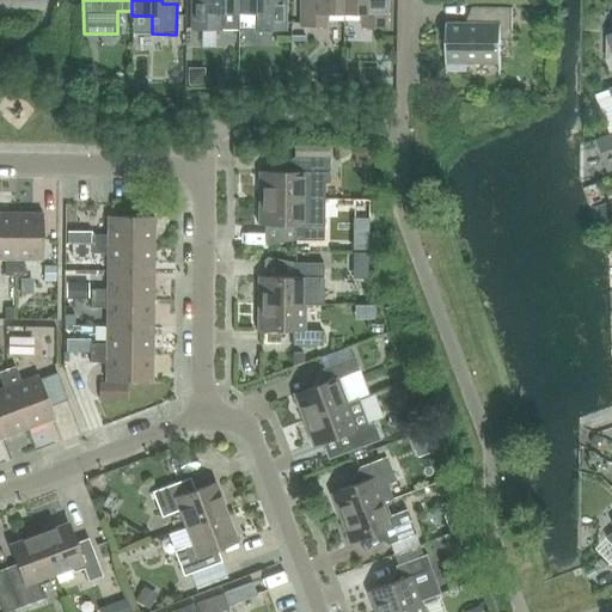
[(238,13),(238,0),(191,0),(191,30),(238,30),(238,13)]
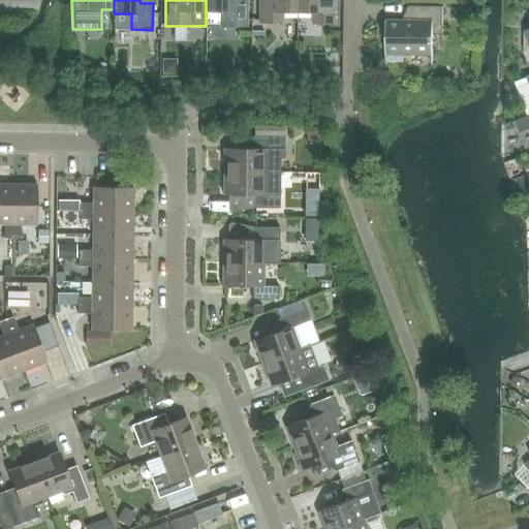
[(206,0),(206,11),(220,11),(220,26),(245,27),(245,0),(206,0)]
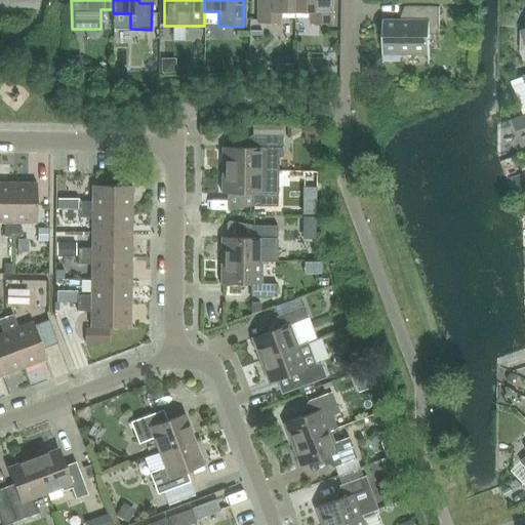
[(294,12),(293,0),(257,0),(257,23),(279,24),(279,11),(294,12)]
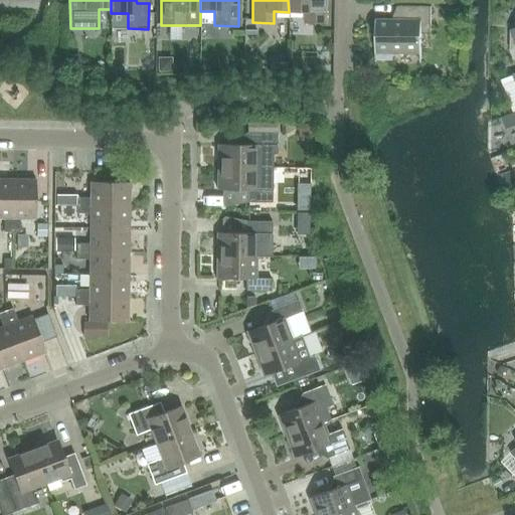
[(288,0),(289,12),(304,12),(303,23),(324,23),(324,0),(288,0)]
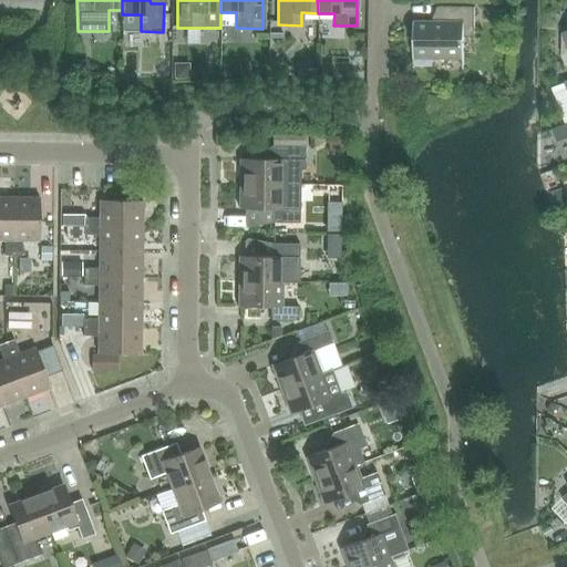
[(474,37),(474,8),(439,7),(439,22),(413,22),(412,65),(431,66),(431,60),(463,60),(463,37),(474,37)]
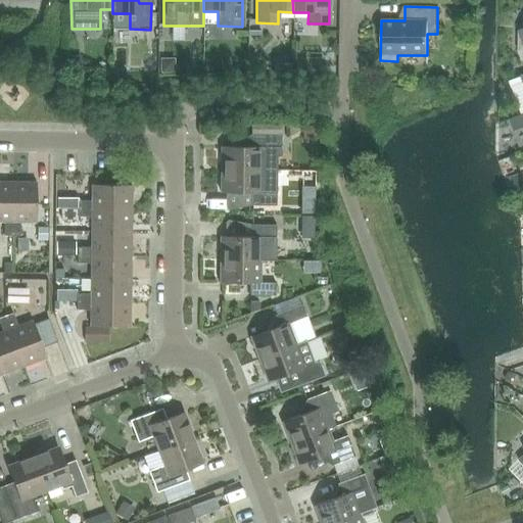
[(281,157),(281,148),(281,135),(250,135),(250,147),(221,147),(221,171),(276,171),(277,157),(281,157)]
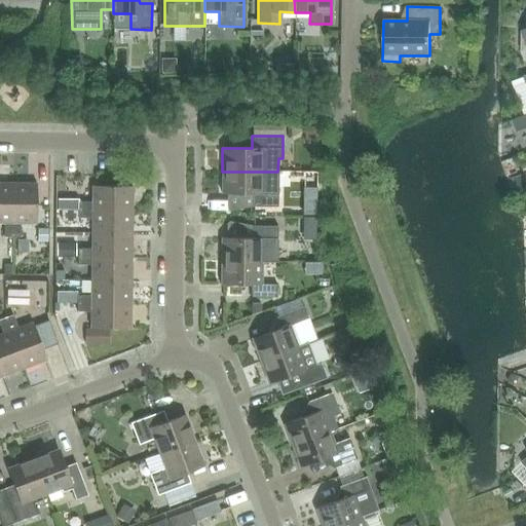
[(277,208),(277,172),(222,172),(222,194),(252,194),(252,207),(277,208)]
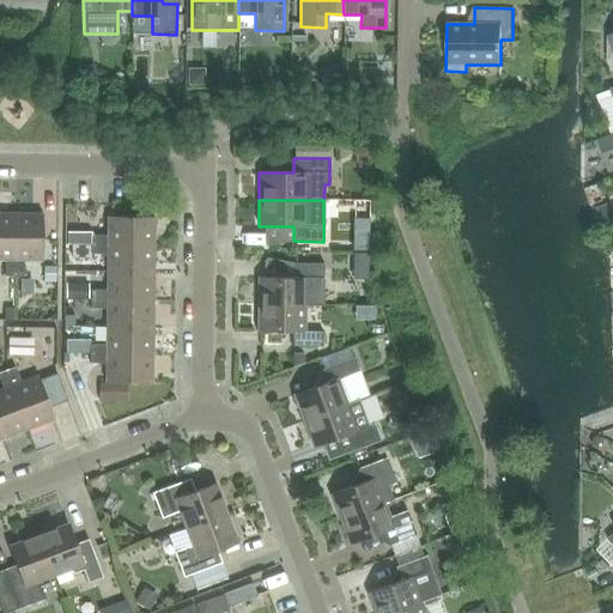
[(13,277),(14,214),(0,213),(0,260),(5,260),(4,277),(13,277)]
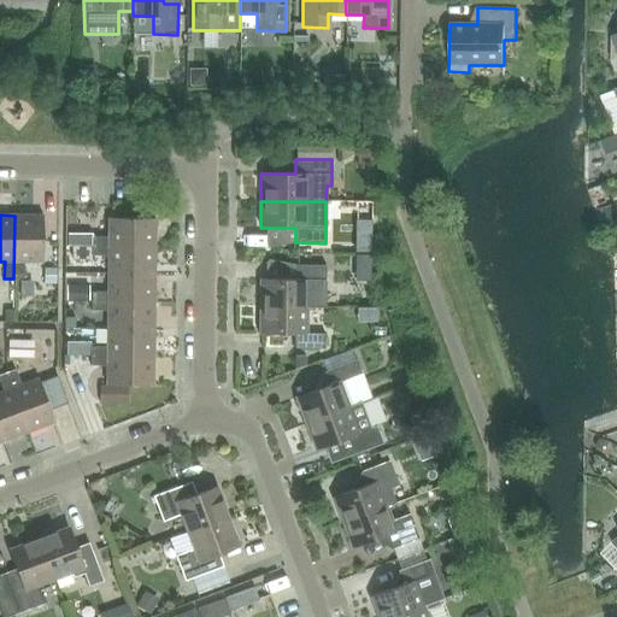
[(15,216),(13,278),(23,278),(23,262),(42,263),(42,221),(42,216),(15,216)]
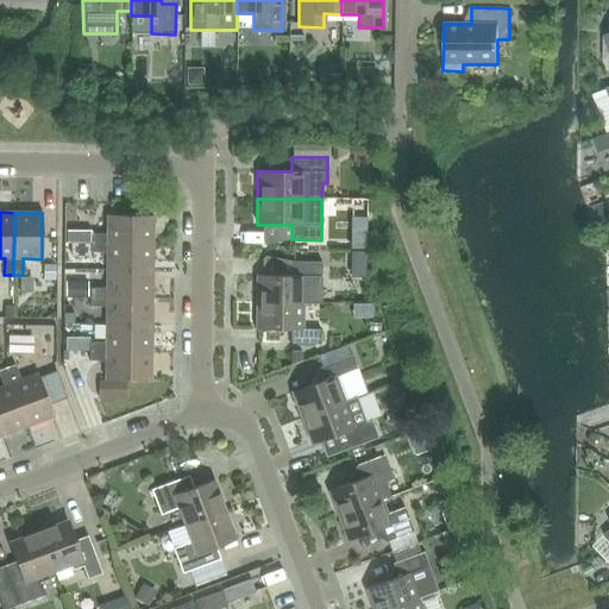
[(89,252),(106,252),(152,253),(152,217),(106,215),(106,234),(90,234),(90,231),(66,231),(66,243),(89,243),(89,252)]
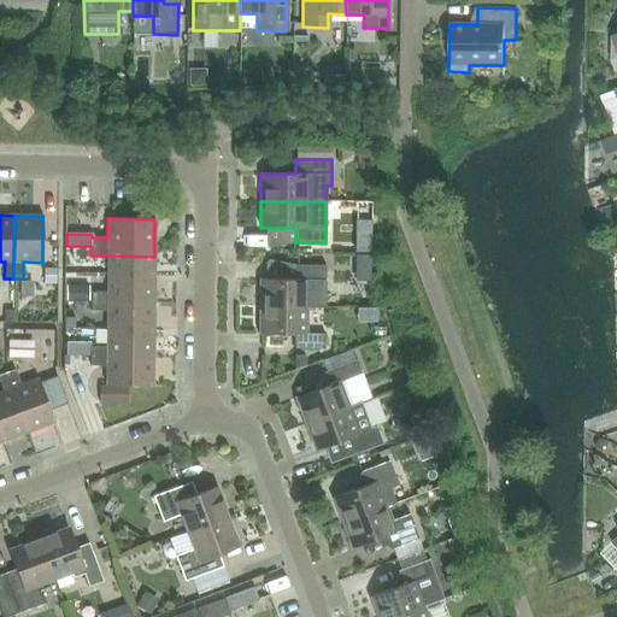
[(154,275),(154,257),(107,256),(107,274),(154,275)]
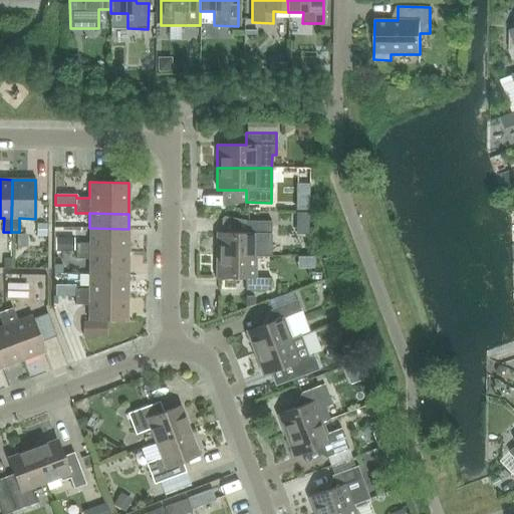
[(270,256),(271,234),(271,221),(246,221),(245,233),(216,233),(216,256),(255,256),(270,256)]
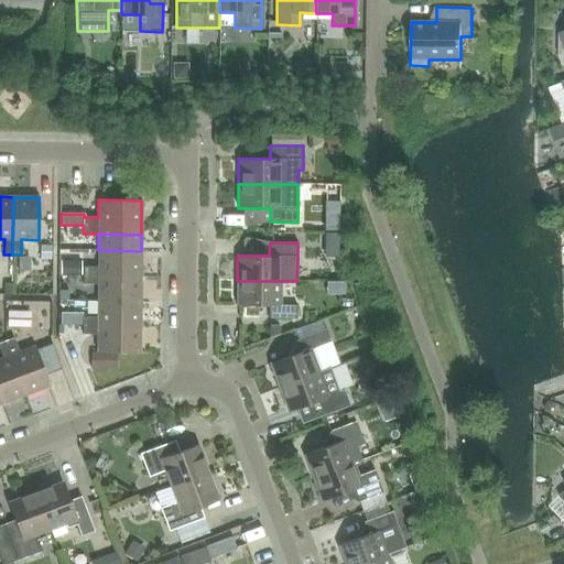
[(140,277),(141,251),(98,250),(98,267),(83,267),(83,275),(140,277)]
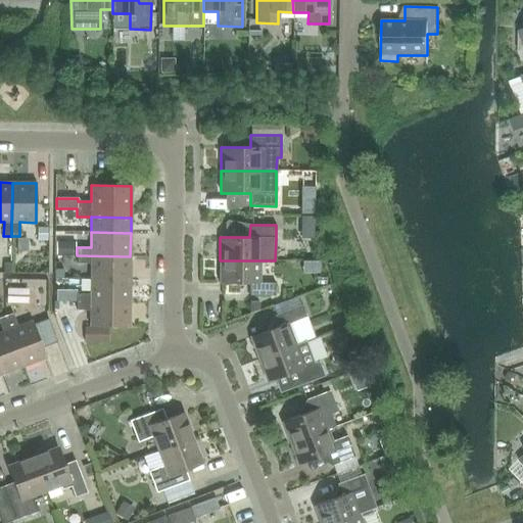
[(130,279),(130,256),(77,255),(77,264),(91,264),(90,279),(130,279)]
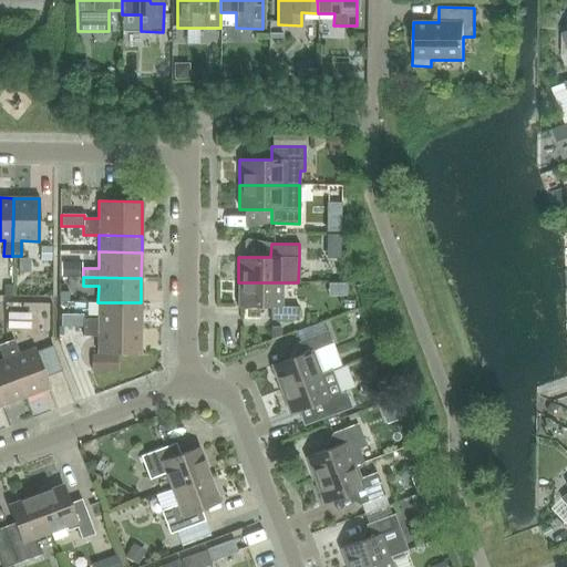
[(281,307),(281,282),(238,282),(238,307),(270,307),(270,320),(298,321),(298,307),(281,307)]
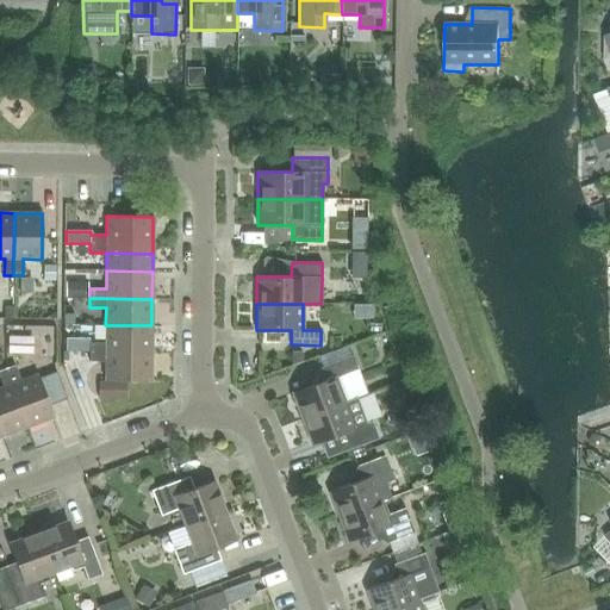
[(151,353),(151,325),(105,325),(105,343),(89,343),(89,353),(151,353)]
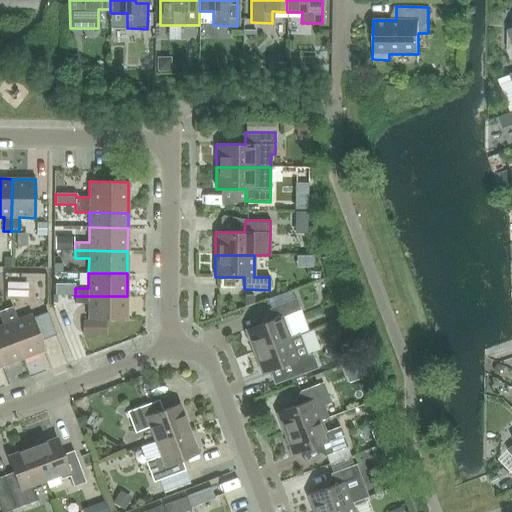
[(0,297),(41,296),(40,277),(0,278),(0,297)]
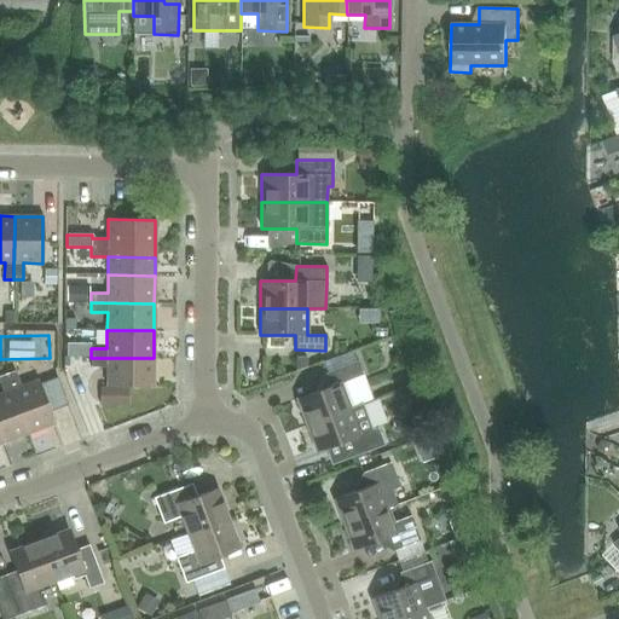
[(154,387),(154,358),(91,358),(90,366),(106,368),(106,386),(154,387)]
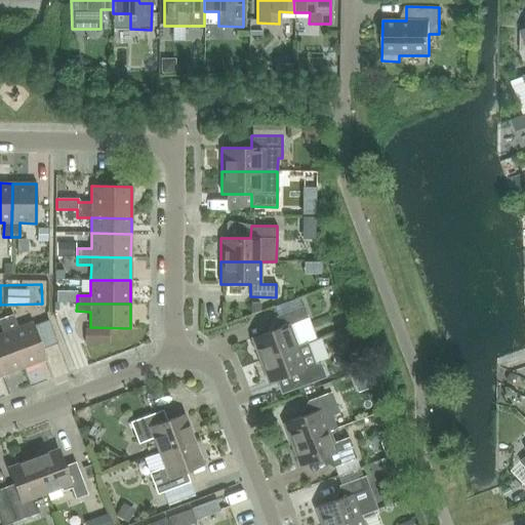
[(274,330),(251,338),(259,361),(307,342),(315,339),(303,307),(275,317),(277,323),(274,324),(273,329),(274,330)]
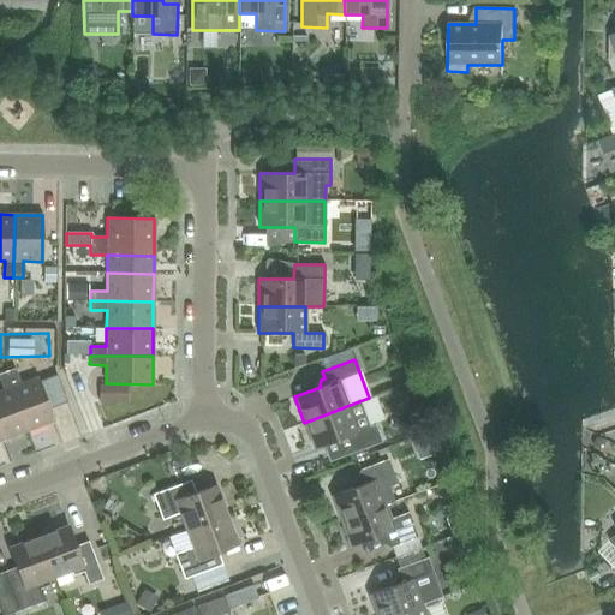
[(66,402),(55,375),(40,381),(39,377),(21,383),(15,369),(6,371),(28,431),(54,421),(49,408),(66,402)]
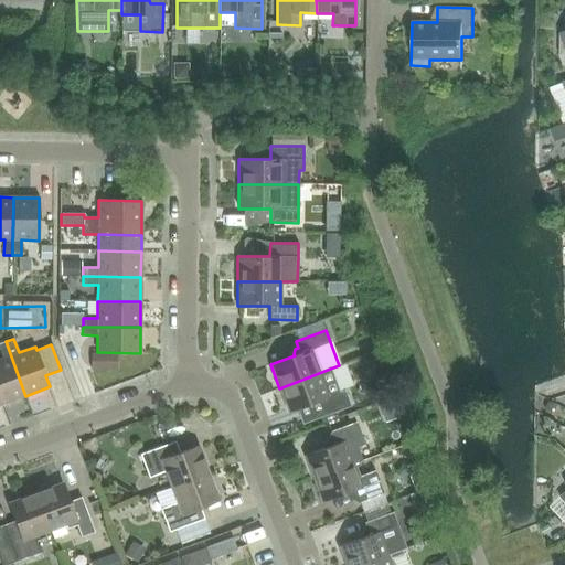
[(0,398),(2,405),(25,396),(6,341),(0,343),(0,351),(2,359),(0,359),(0,398)]
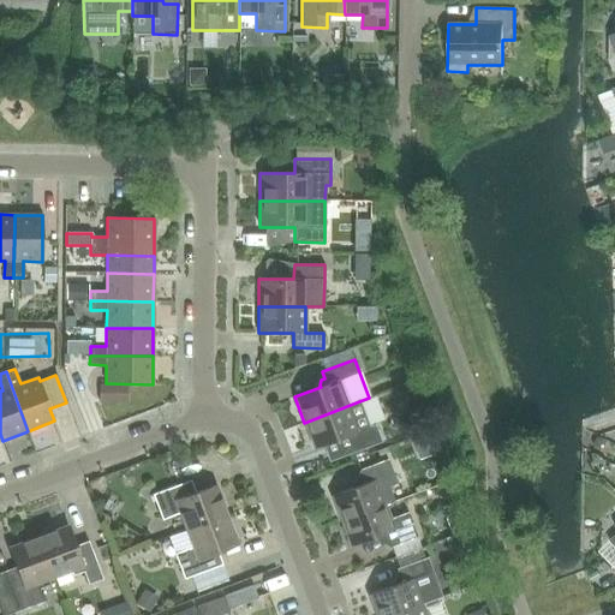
[(380,439),(375,424),(369,427),(359,401),(304,423),(314,448),(346,436),(351,449),(380,439)]
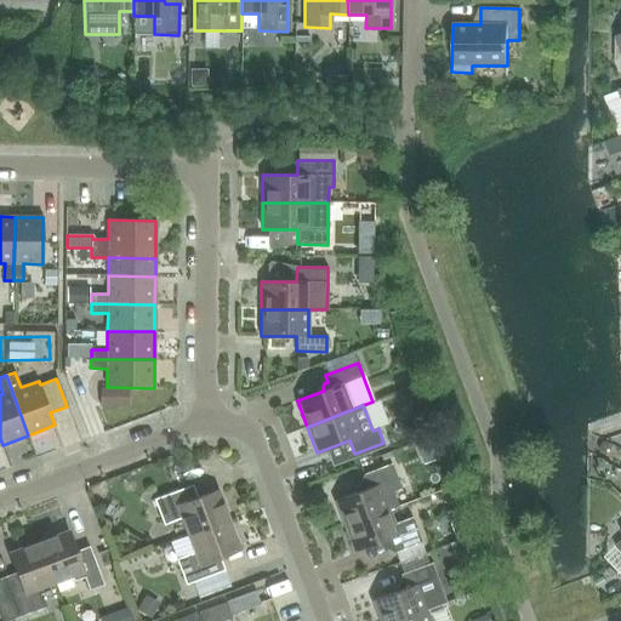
[(345,527),(398,506),(393,493),(400,489),(392,463),(363,474),(368,489),(335,501),(345,527)]
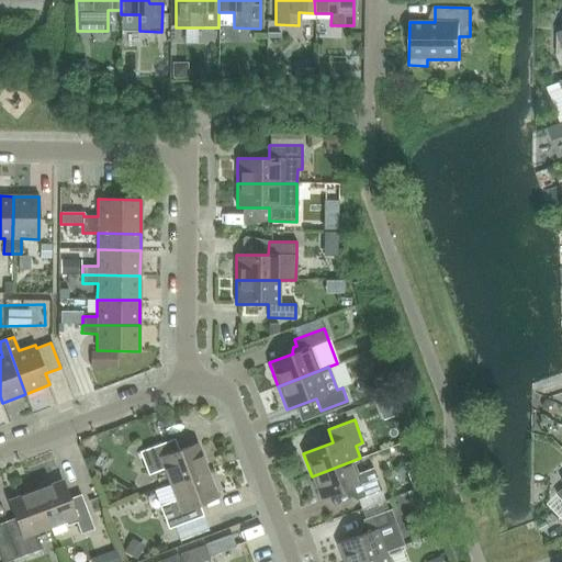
[(170,484),(206,471),(197,444),(170,453),(166,442),(138,452),(147,475),(164,470),(170,484)]
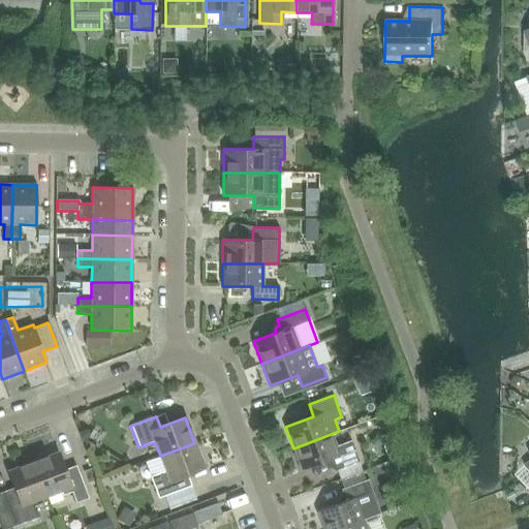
[(336,446),(332,435),(339,432),(339,431),(293,448),(302,470),(330,460),(334,471),(359,462),(350,441),(336,446)]
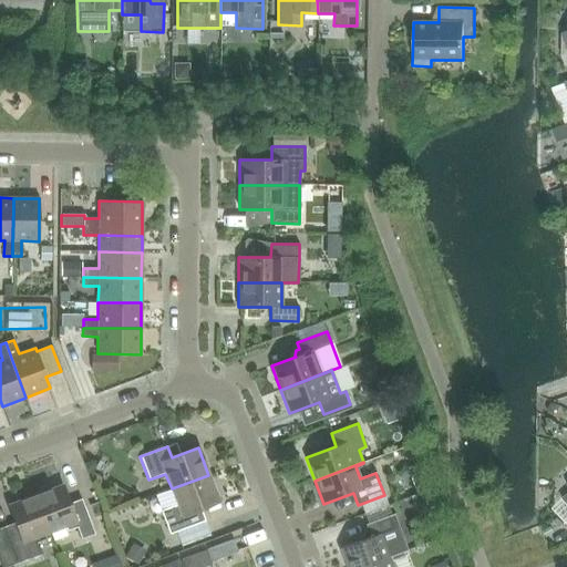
[(208,475),(172,488),(177,504),(161,511),(169,534),(196,524),(192,512),(218,502),(208,475)]
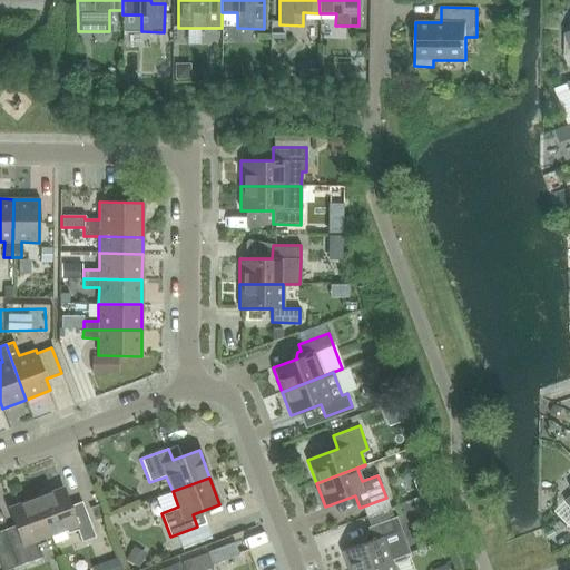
[(36,498),(50,534),(65,529),(67,534),(77,530),(81,542),(95,537),(85,510),(72,514),(62,488),(36,498)]
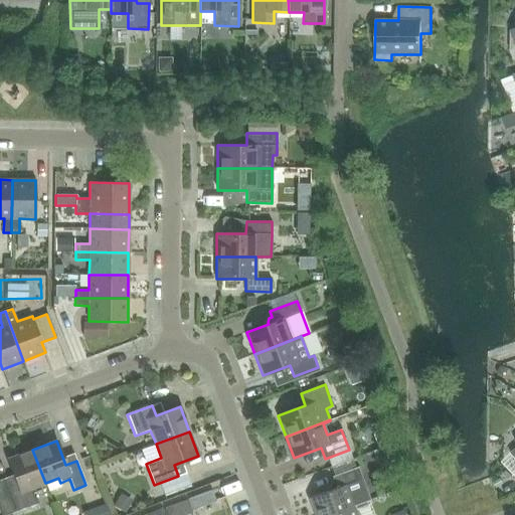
[(31,489),(45,483),(32,450),(8,459),(14,475),(0,480),(0,511),(1,514),(5,514),(36,504),(31,489)]
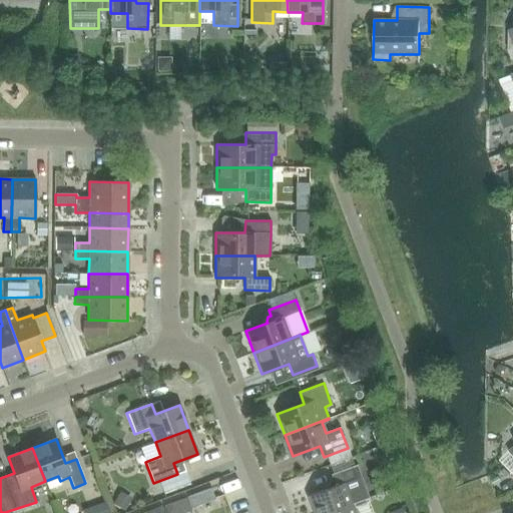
[(348,492),(362,487),(354,466),(331,475),(335,486),(308,496),(313,512),(327,512),(352,504),(348,492)]
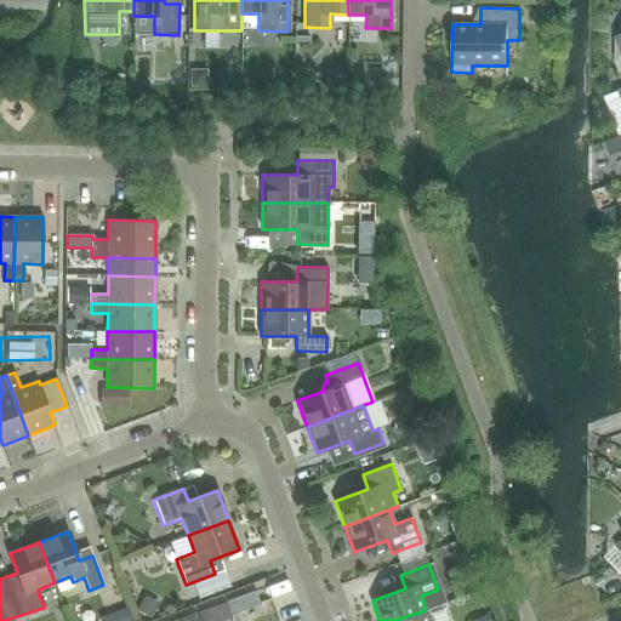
[(255,591),(226,602),(231,615),(260,604),(255,591)]
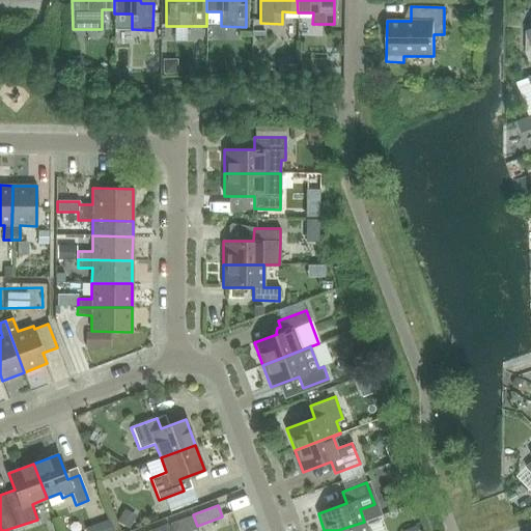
[(367,530),(364,522),(338,530),(367,530)]
